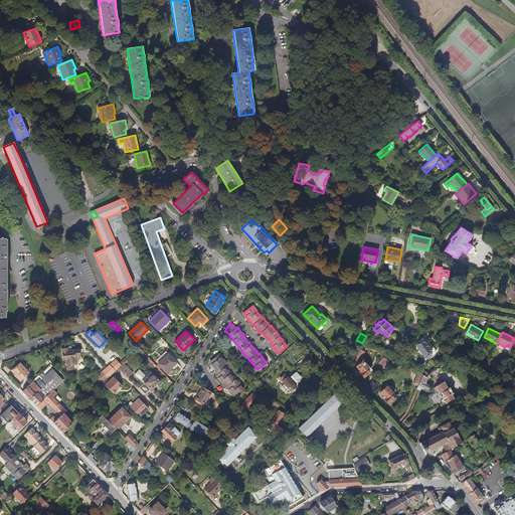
[(417,336),(414,342),(415,344),(414,344),(419,350),(417,351),(421,357),(423,355),(424,357),(432,352),(422,339),(420,340),(417,336)]
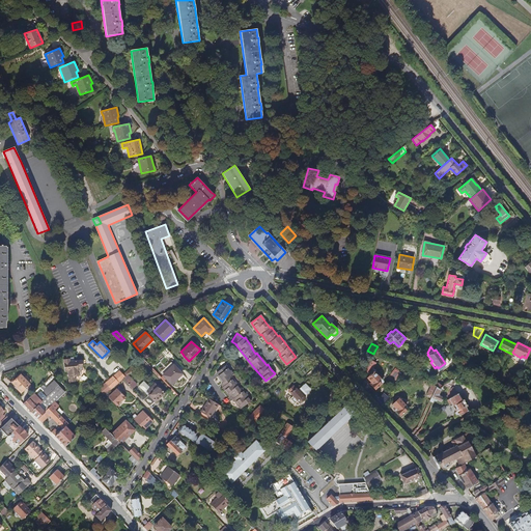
[(80,365),(83,365),(82,360),(74,361),(70,362),(70,359),(63,360),(64,371),(67,371),(70,382),(76,382),(75,376),(79,375),(81,374),(80,370),(80,365)]
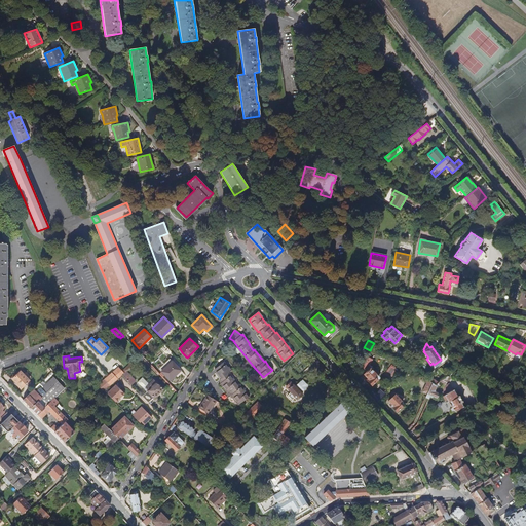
[(367,357),(362,367),(365,368),(367,363),(369,364),(372,359),(367,357)]
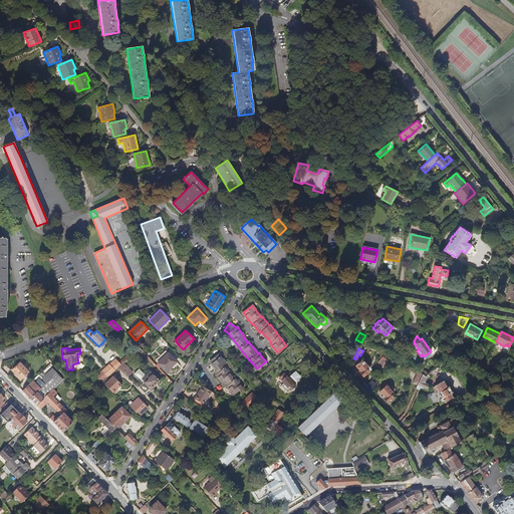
[(166,371),(177,361),(168,353),(158,362),(166,371)]
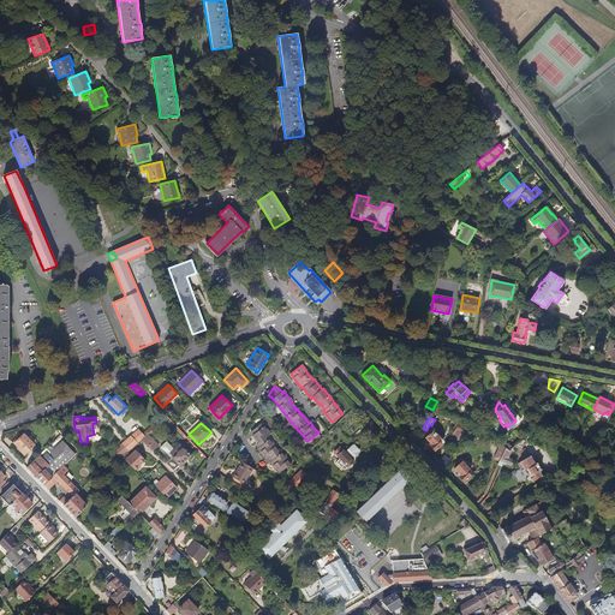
[(258,442),(258,443),(261,446),(260,447),(268,459),(270,457),(273,459),(272,460),(281,472),(291,464),(280,449),(279,451),(267,436),(270,434),(262,423),(252,431),(255,434),(254,435),(258,442)]
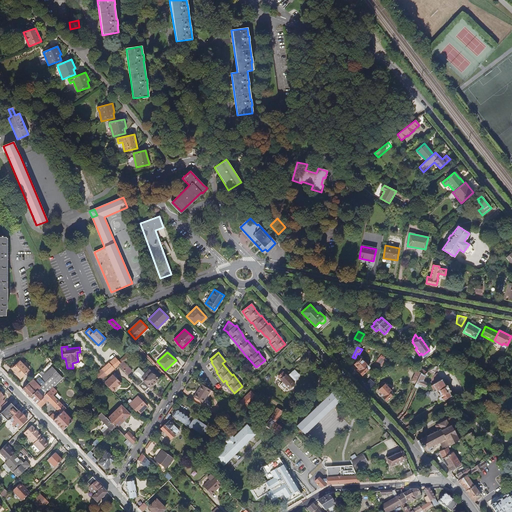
[(106,365),(109,369),(116,363),(119,360),(115,357),(106,365)]
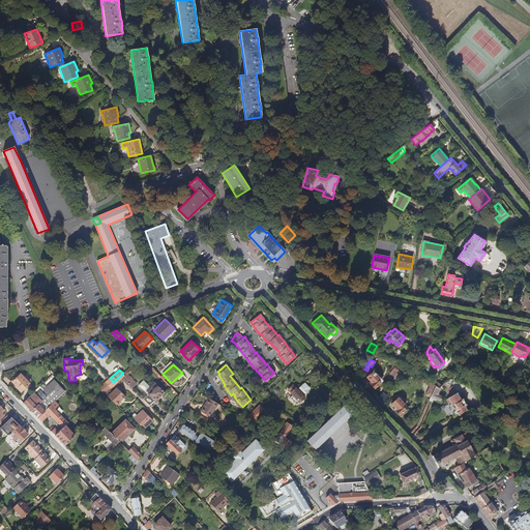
[(138,384),(125,371),(123,373),(120,376),(123,378),(133,388),(138,384)]
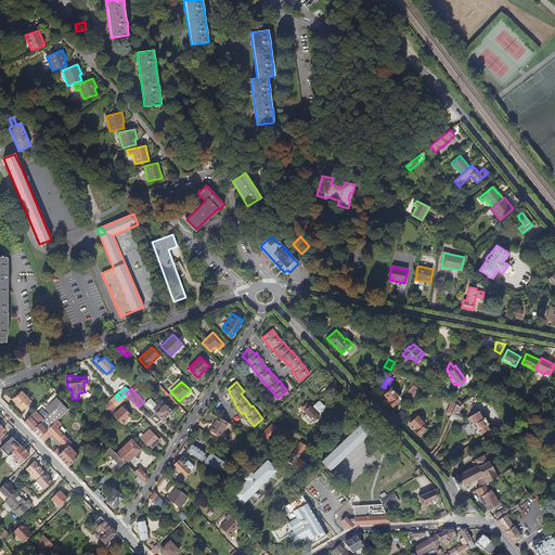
[(384,395),(388,399),(389,401),(388,402),(392,407),(400,399),(400,398),(390,388),(384,395)]
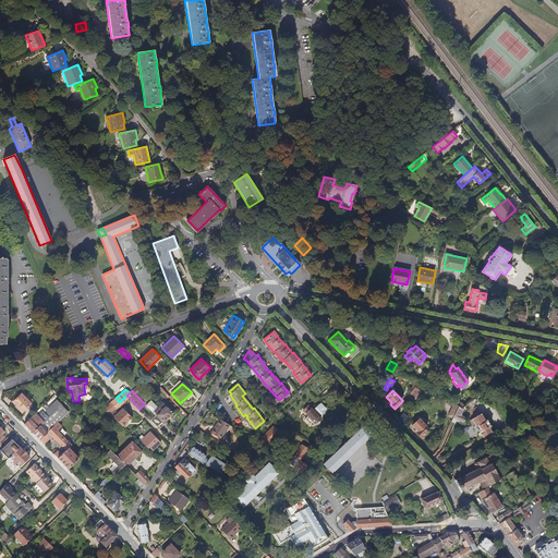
[(22,412),(31,403),(22,393),(13,401),(19,408),(17,408),(22,412)]
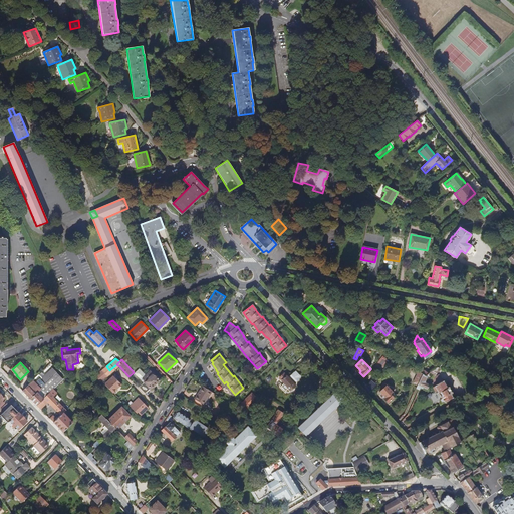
[(109,370),(108,371),(110,374),(119,366),(116,364),(109,370)]
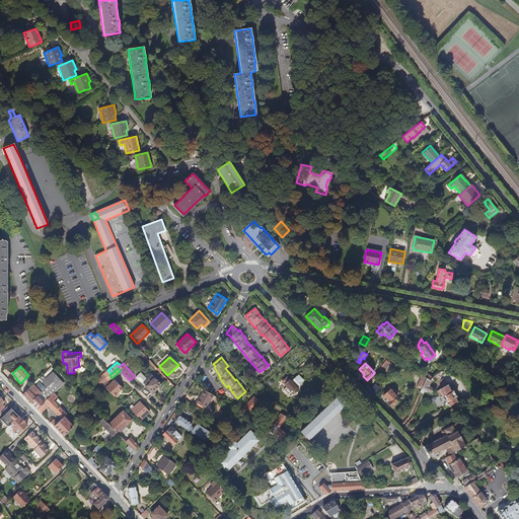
[(441,371),(434,377),(439,379),(444,372),(441,371)]
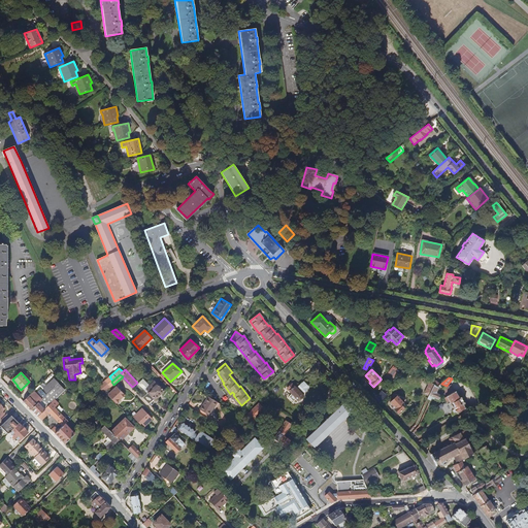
[(39,385),(32,392),(28,397),(23,401),(37,417),(45,409),(51,403),(64,389),(61,386),(63,385),(61,384),(60,385),(54,378),(41,390),(41,389),(42,388),(39,385)]
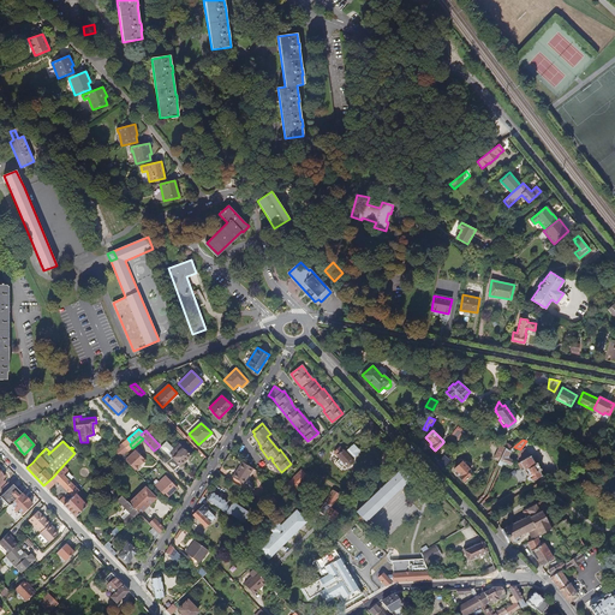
[(166,463),(173,471),(190,455),(179,445),(174,449),(166,441),(161,447),(171,458),(166,463)]
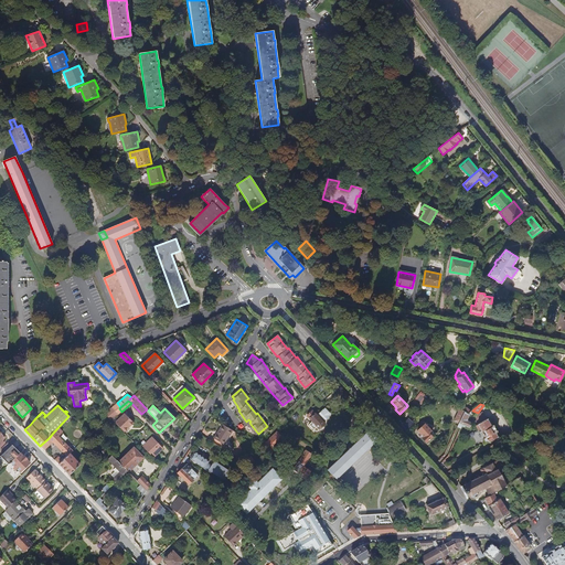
[(117,411),(113,406),(106,413),(109,417),(117,411)]
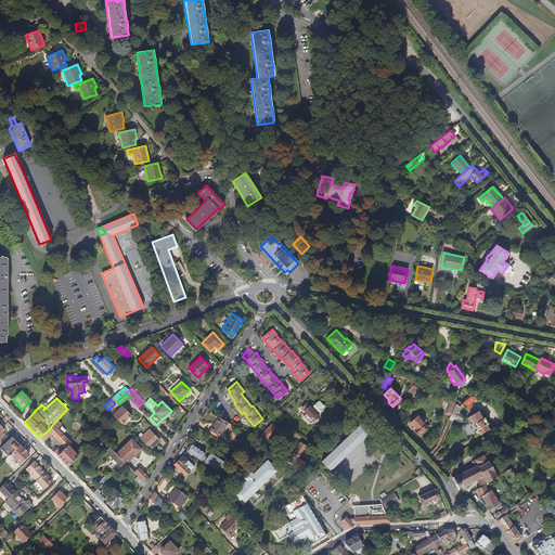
[(110,412),(110,411),(119,404),(117,401),(115,403),(107,410),(110,412)]
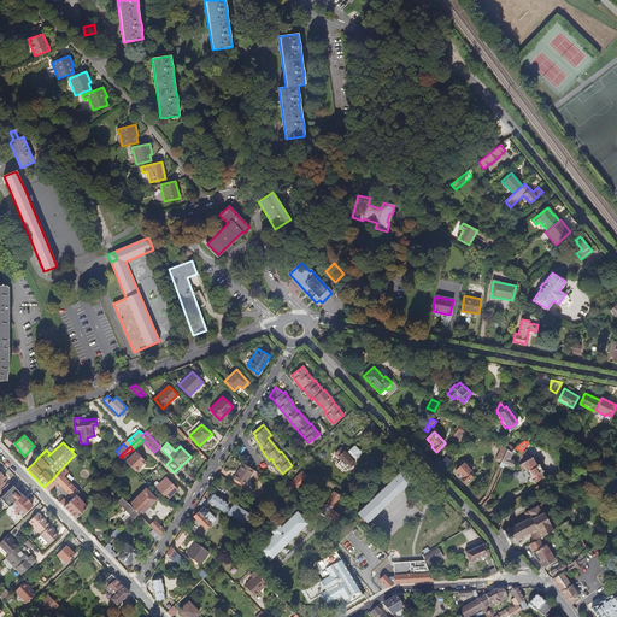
[(501,462),(506,450),(505,448),(503,446),(495,459),(501,462)]
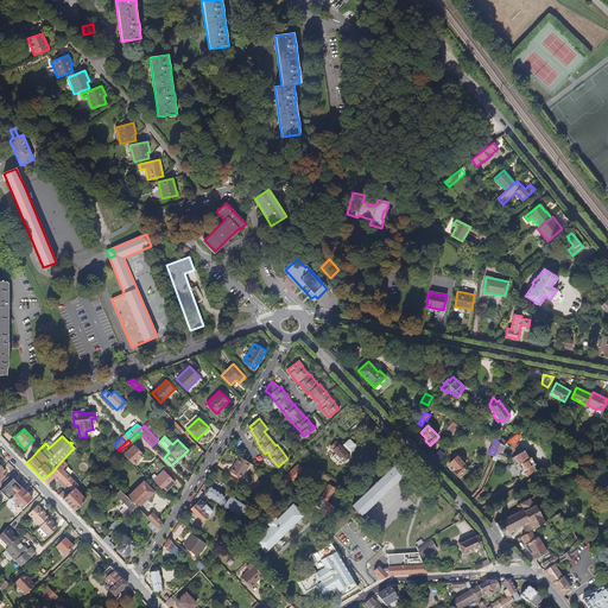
[(353,447),(354,445),(349,441),(348,442),(347,442),(343,445),(342,444),(340,447),(336,442),(330,447),(336,453),(333,456),(337,462),(341,460),(343,462),(350,456),(347,454),(353,448),(353,447)]
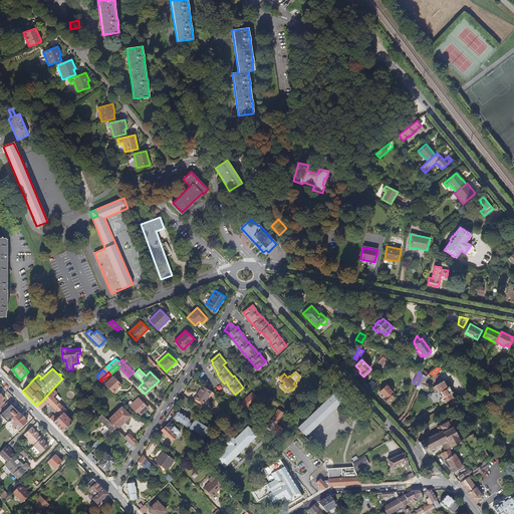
[(427,390),(429,384),(426,382),(426,381),(428,377),(426,376),(425,376),(422,374),(418,384),(416,389),(419,390),(421,387),(427,390)]
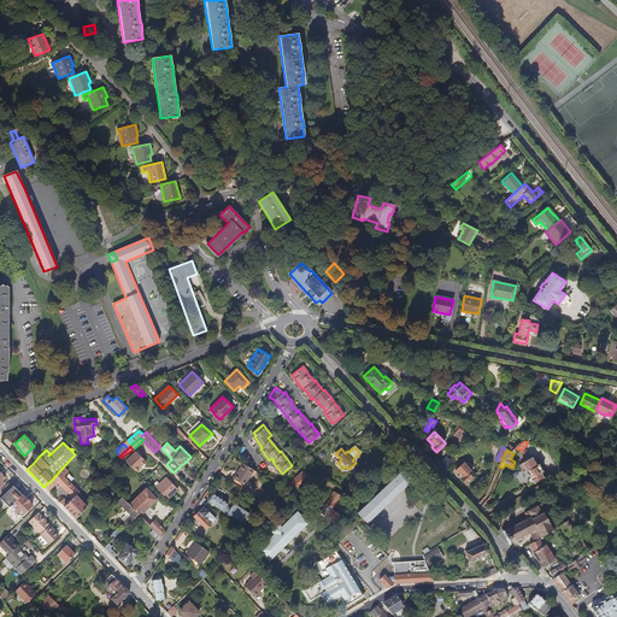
[(125,462),(134,470),(140,464),(141,465),(146,462),(136,452),(128,459),(125,456),(123,458),(125,462)]
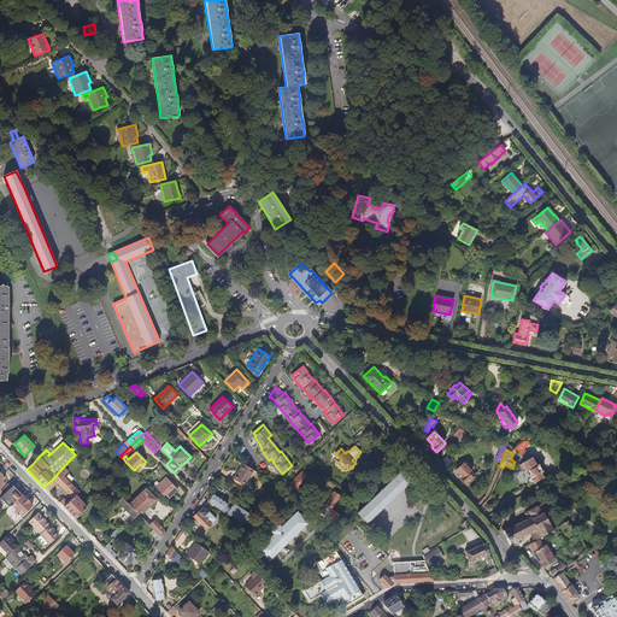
[(532,485),(542,477),(544,477),(540,471),(541,468),(539,463),(535,463),(532,457),(519,464),(522,469),(524,468),(530,479),(528,480),(532,485)]
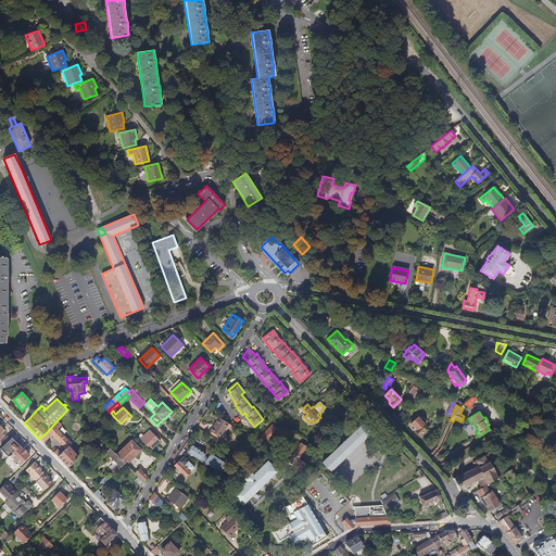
[(340,419),(337,415),(331,419),(336,424),(340,419)]
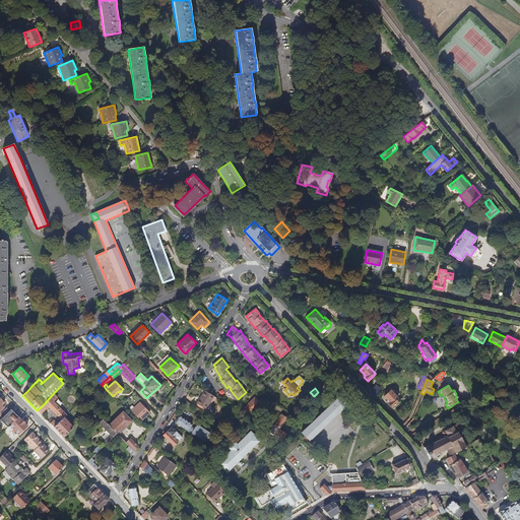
[(213,396),(205,390),(200,397),(201,398),(197,404),(205,409),(213,396)]
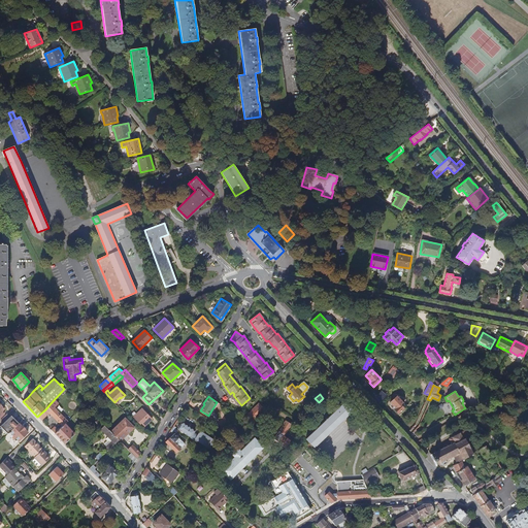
[(391,402),(394,405),(396,407),(395,409),(398,413),(403,407),(400,404),(403,402),(397,396),(391,402)]
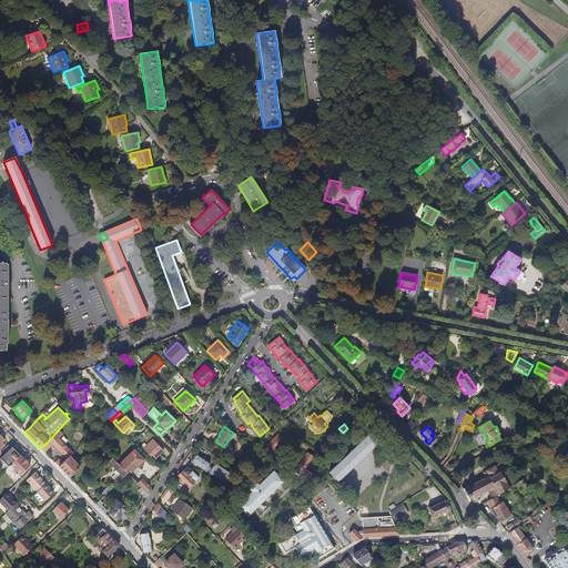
[(54,434),(49,440),(53,445),(54,446),(67,458),(70,456),(73,453),(59,439),(63,435),(59,430),(54,434)]
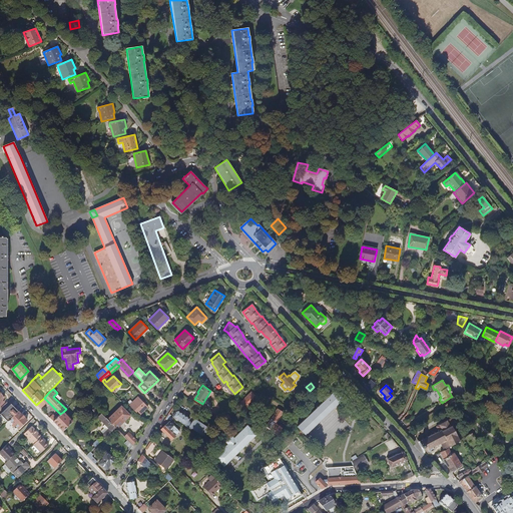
[(305,435),(308,432),(304,428),(328,405),(332,410),(335,407),(337,409),(341,405),(339,403),(343,399),(335,391),(297,427),(305,435)]
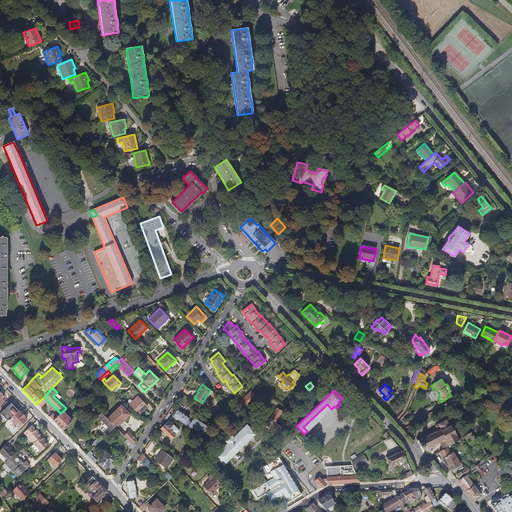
[(249,405),(256,397),(251,392),(239,403),(246,410),(250,406),(249,405)]
